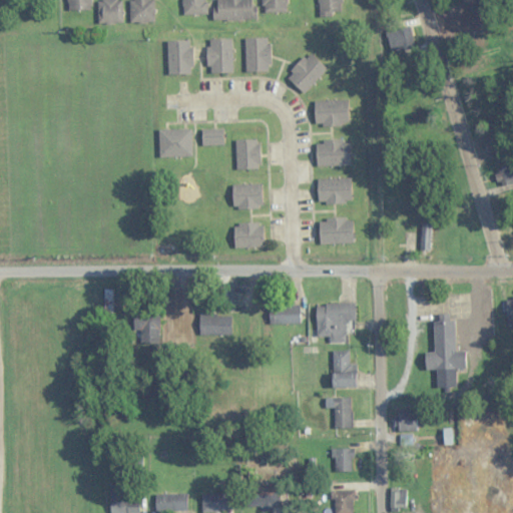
[(91,10),(90,0),(67,0),(67,10),(91,10)]
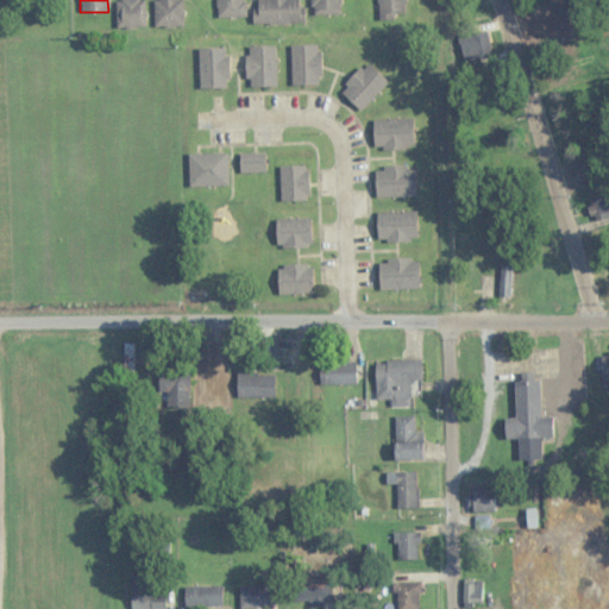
[(145,0),(117,0),(117,27),(145,27),(145,0)]
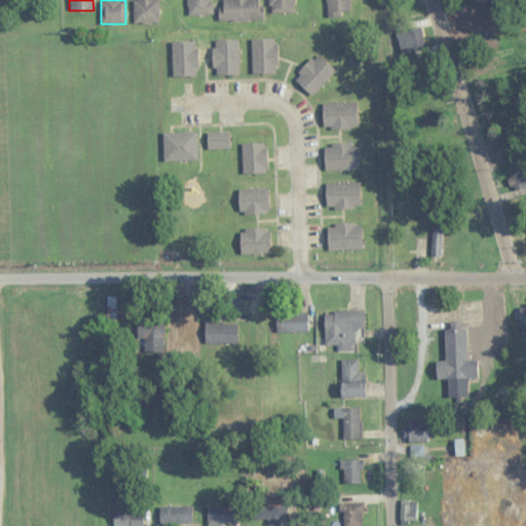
[(133,0),(134,23),(158,23),(157,0),(133,0)]
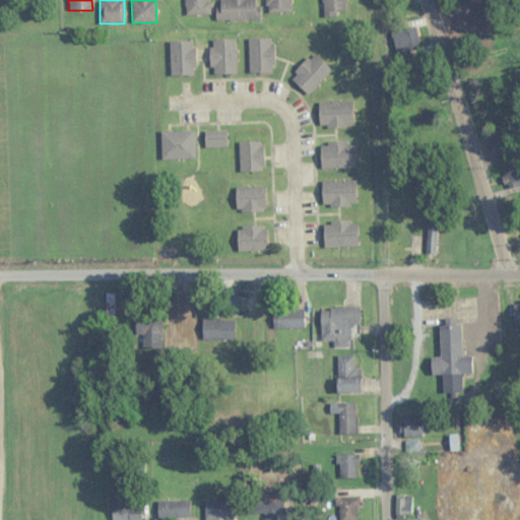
[(185,0),(185,15),(210,15),(209,0),(185,0)]
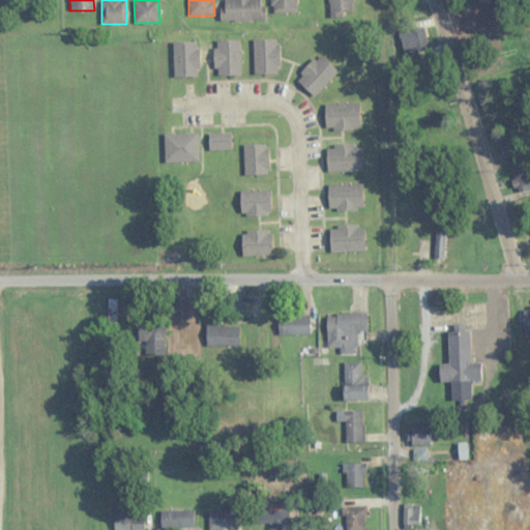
[(221,0),(221,20),(264,20),(263,0),(221,0)]
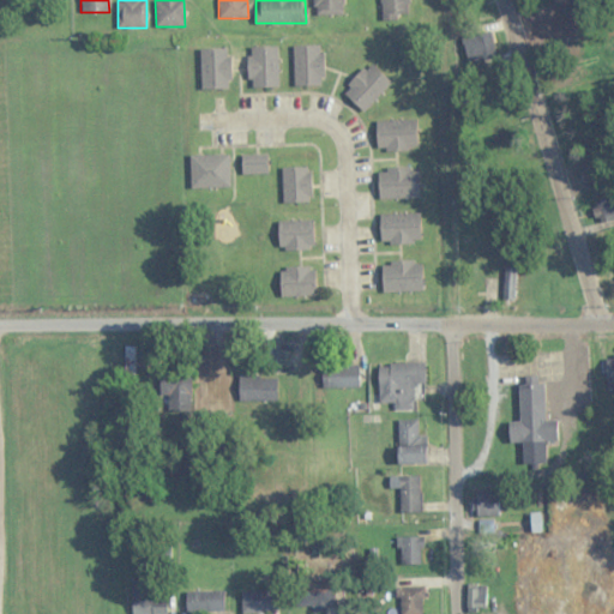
[(343,14),(342,0),(314,0),(314,14),(343,14)]
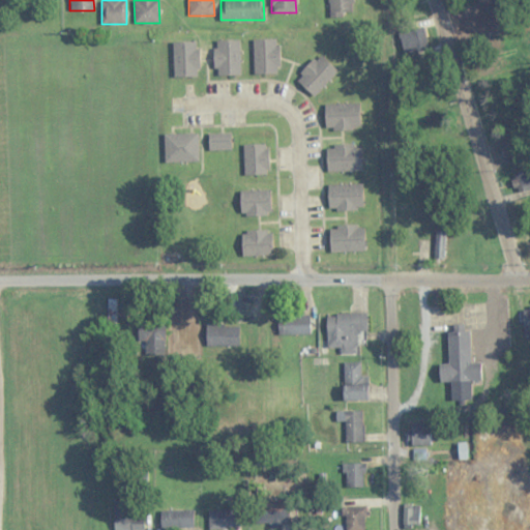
[(328,0),(328,16),(353,16),(352,0),(328,0)]
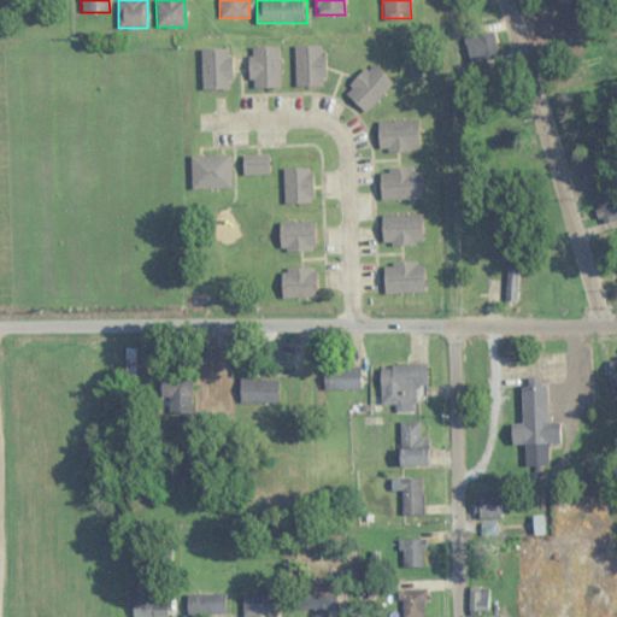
[(499,54),(491,30),(465,39),(475,63),(499,54)]
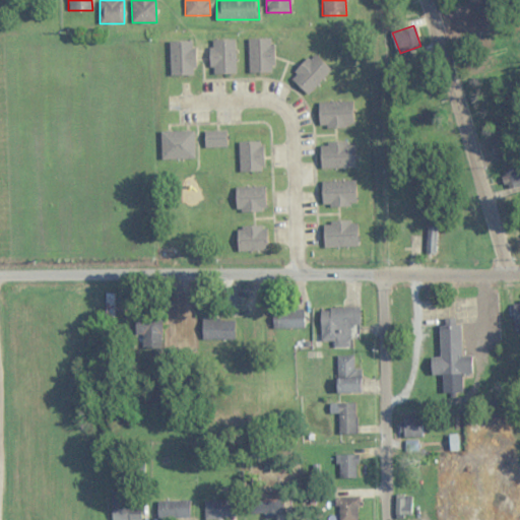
[(274,39),(249,39),(249,72),(274,72),(274,39)]
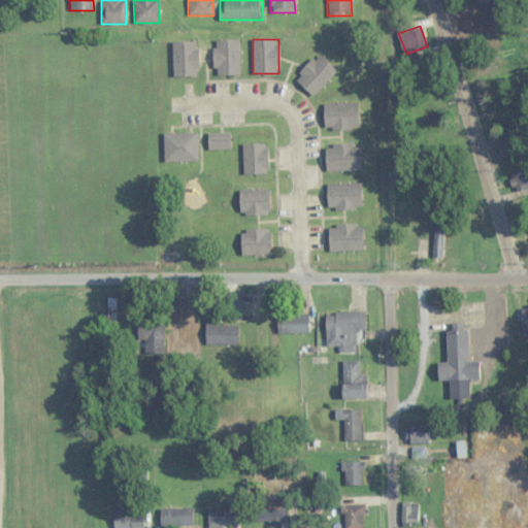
[(239,74),(239,40),(213,40),(213,74),(239,74)]
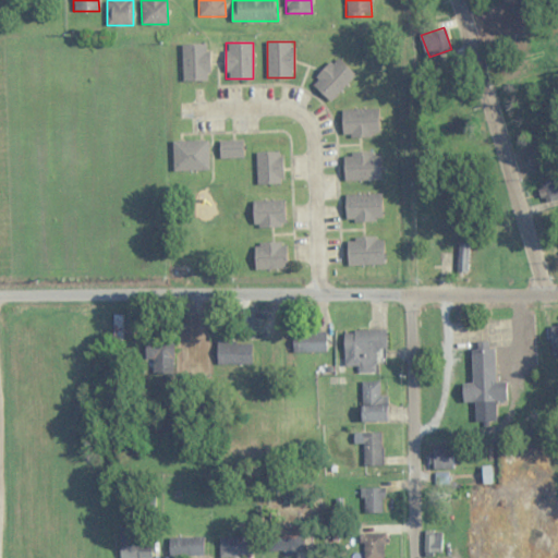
[(182,45),(182,81),(209,81),(209,45),(182,45)]
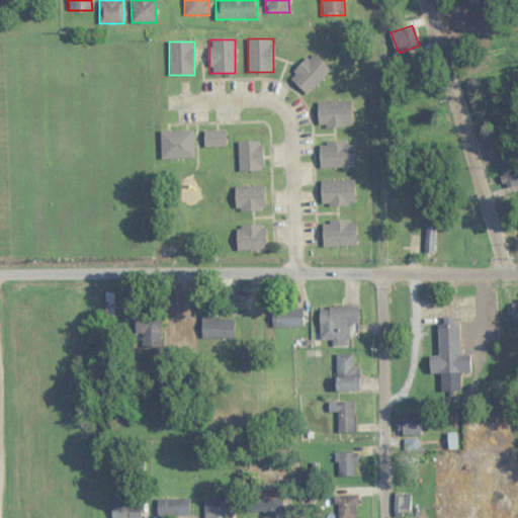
[(330,71),(312,53),(288,77),(307,94),(330,71)]
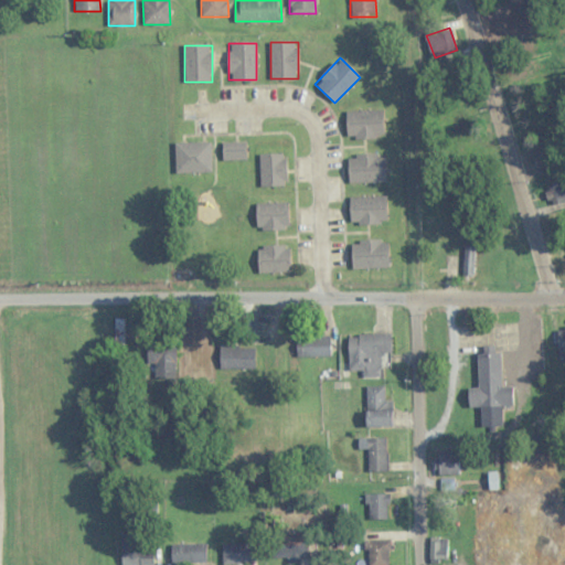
[(383,138),(383,112),(347,112),(347,138),(383,138)]
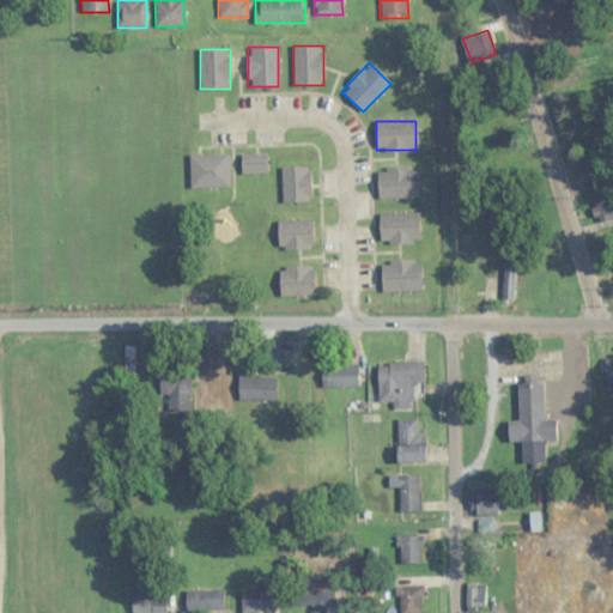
[(190,155),(190,187),(229,187),(229,155),(190,155)]
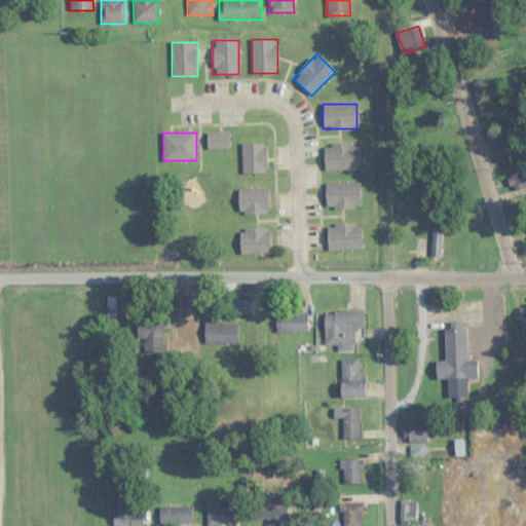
[(229,133),(207,133),(207,149),(229,149),(229,133)]
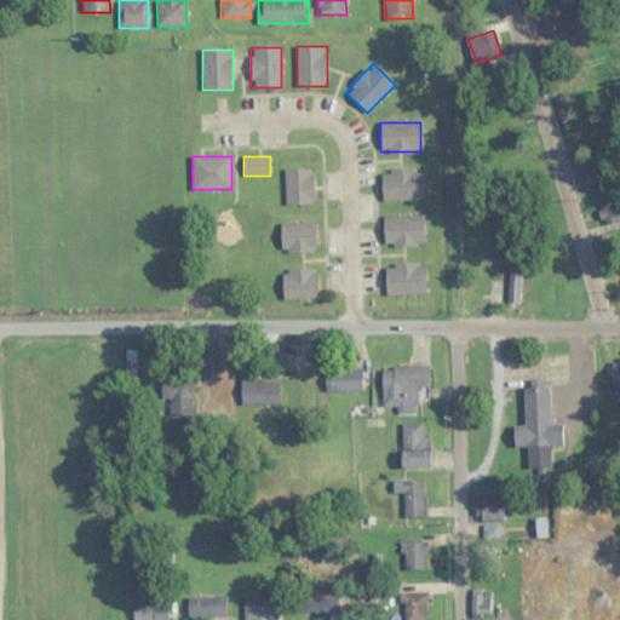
[(314,205),(314,168),(285,168),(285,205),(314,205)]
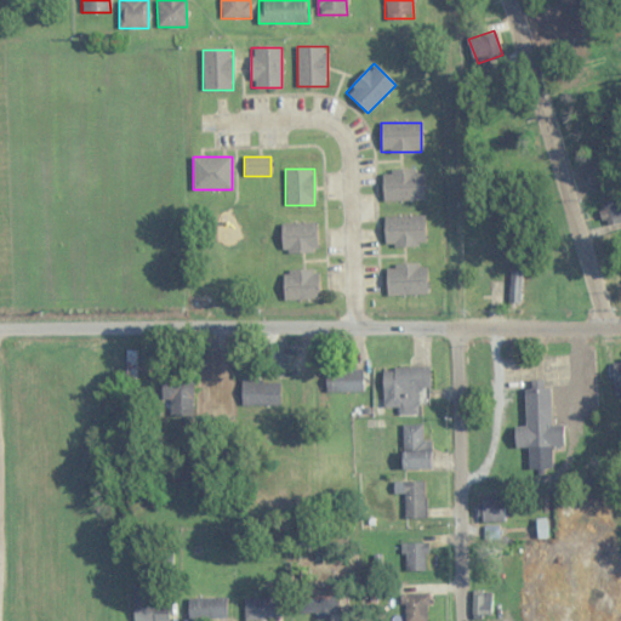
[(383,200),(423,200),(423,170),(383,170),(383,200)]
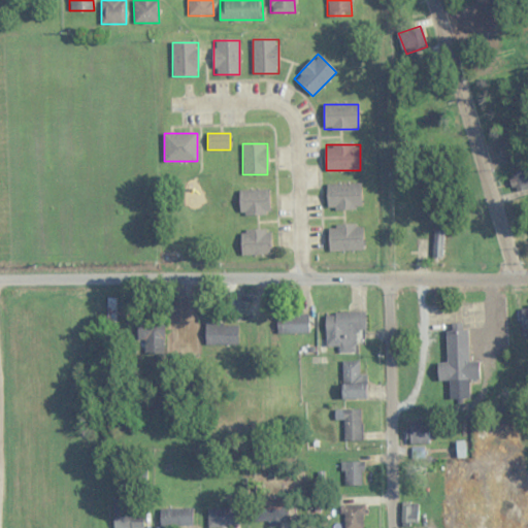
[(527,183),(527,170),(514,174),(517,186),(527,183)]
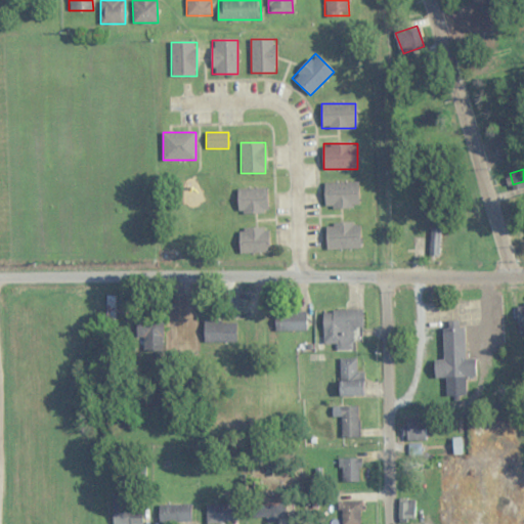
[(324,182),(324,208),(358,208),(358,182),(324,182)]
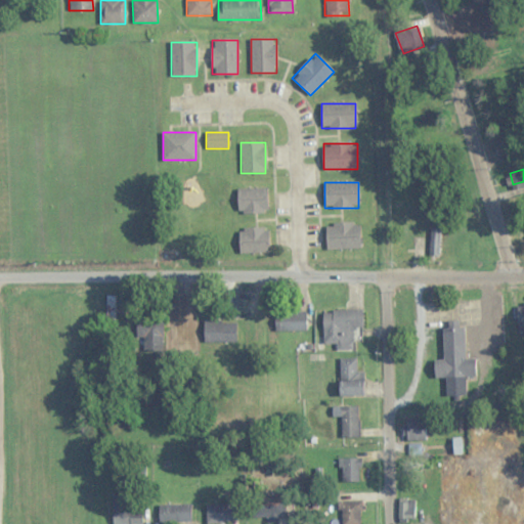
[(237,188),(237,213),(267,213),(267,188),(237,188)]
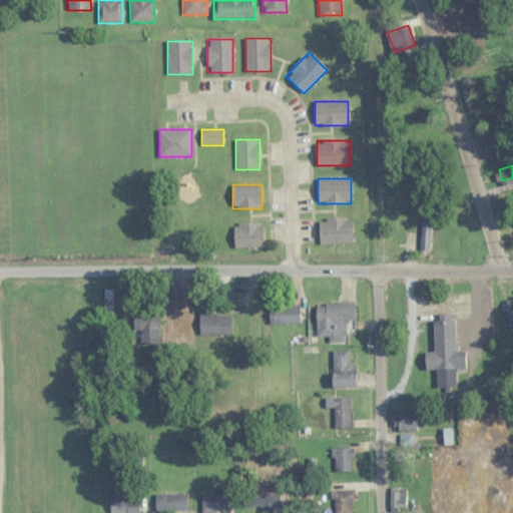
[(422,252),(431,252),(431,217),(422,217),(422,252)]
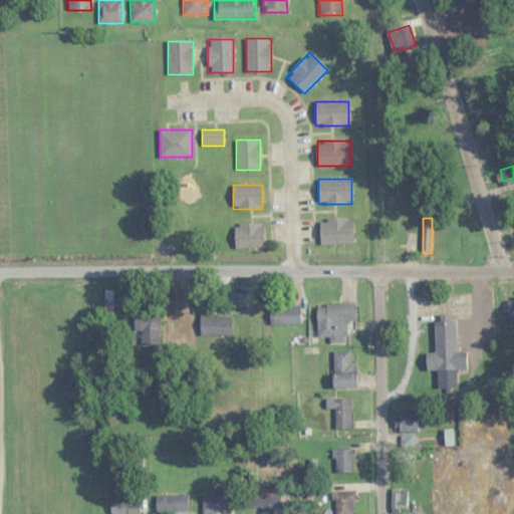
[(320,244),(353,244),(353,220),(320,220),(320,244)]
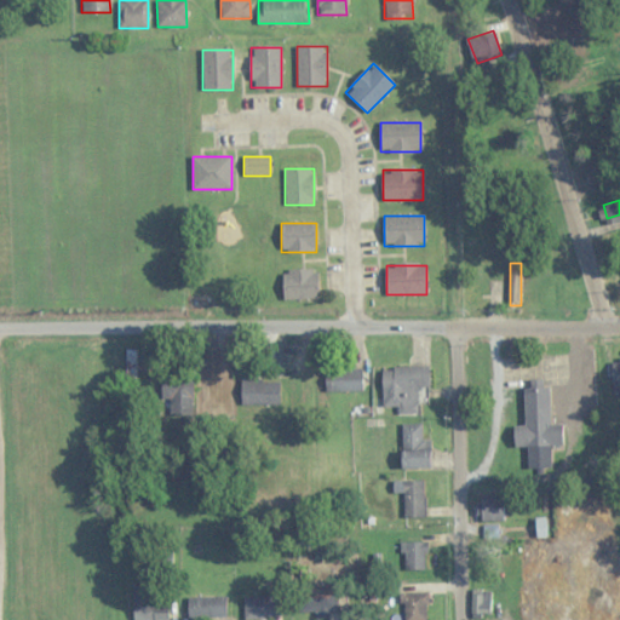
[(319,300),(319,270),(283,270),(283,300),(319,300)]
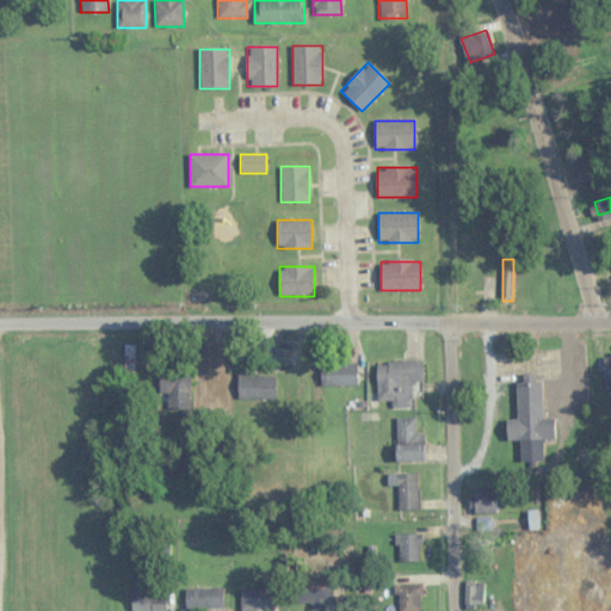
[(319,387),(357,387),(357,362),(319,362),(319,387)]
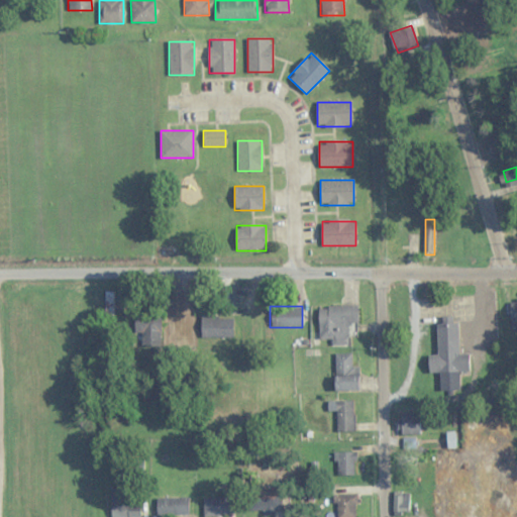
[(348,324),(358,324),(358,306),(319,306),(319,340),(331,340),(331,345),(348,345),(348,324)]
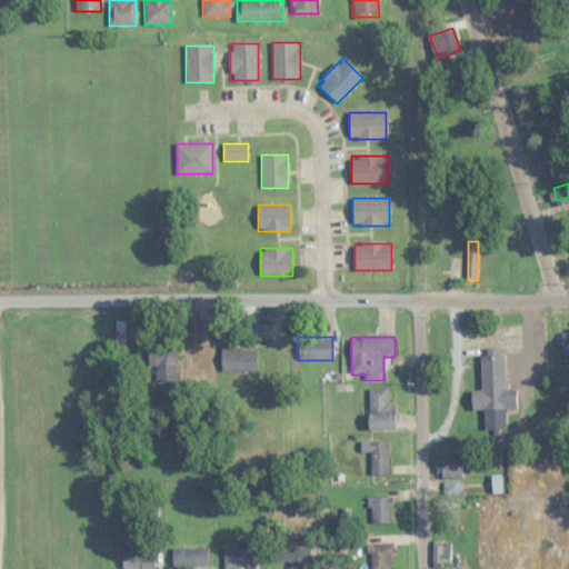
[(178,381),(178,346),(148,346),(148,368),(156,368),(156,381),(178,381)]
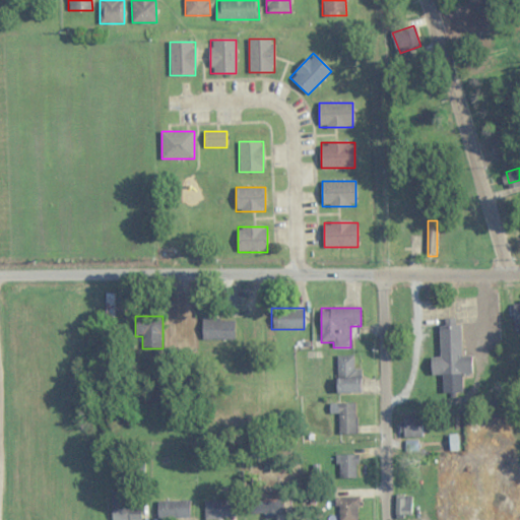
[(235,320),(202,320),(202,340),(235,340),(235,320)]
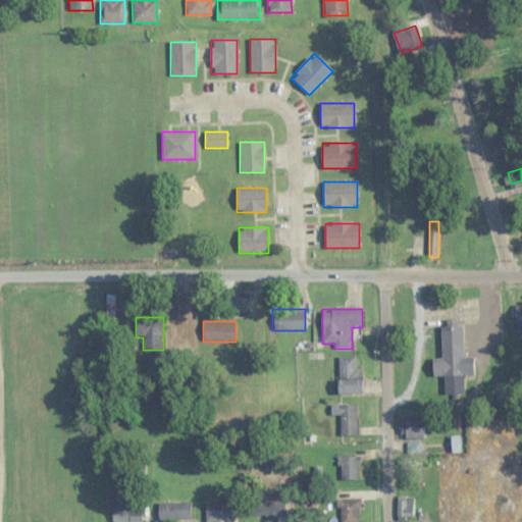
[(462,326),(441,326),(442,359),(432,359),(432,376),(444,376),(445,395),(464,395),(463,374),(474,374),(473,357),(463,358),(462,326)]
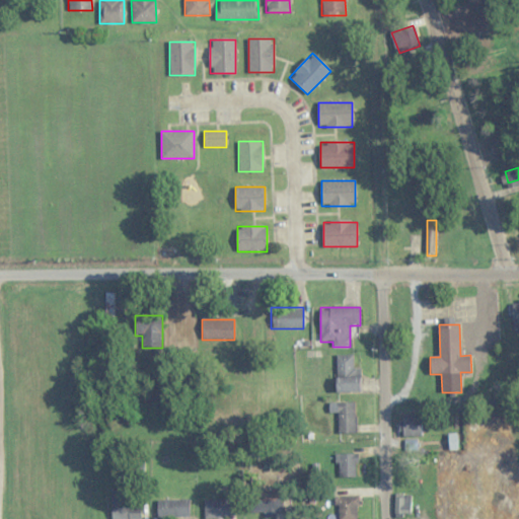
[(361,368),(355,368),(355,355),(337,355),(337,391),(361,391),(361,368)]
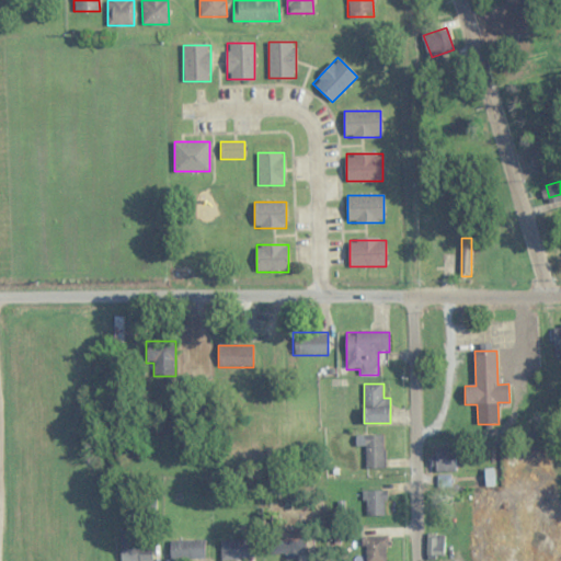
[(385,435),(355,435),(355,447),(366,447),(366,468),(385,468),(385,435)]
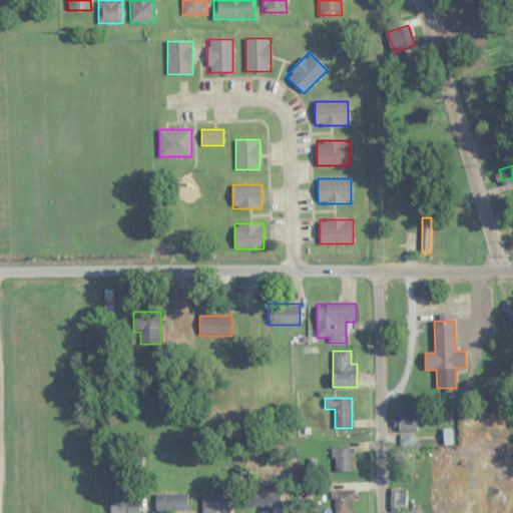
[(394,432),(417,432),(417,411),(394,411),(394,432)]
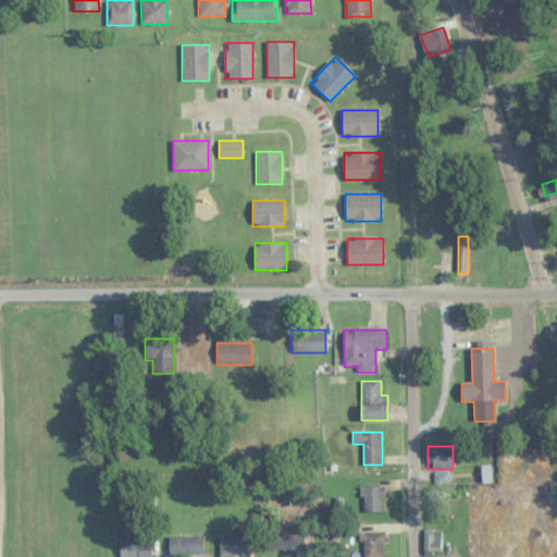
[(360,487),(360,511),(383,511),(383,487),(360,487)]
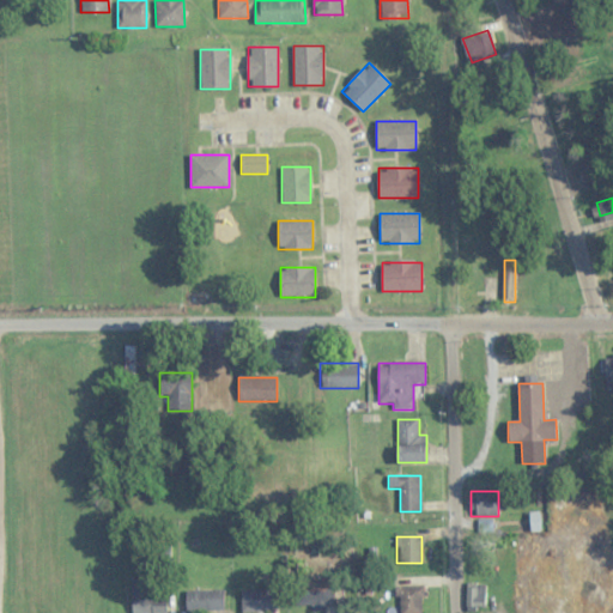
[(158,593),(158,577),(132,577),(131,612),(167,612),(167,593),(158,593)]
